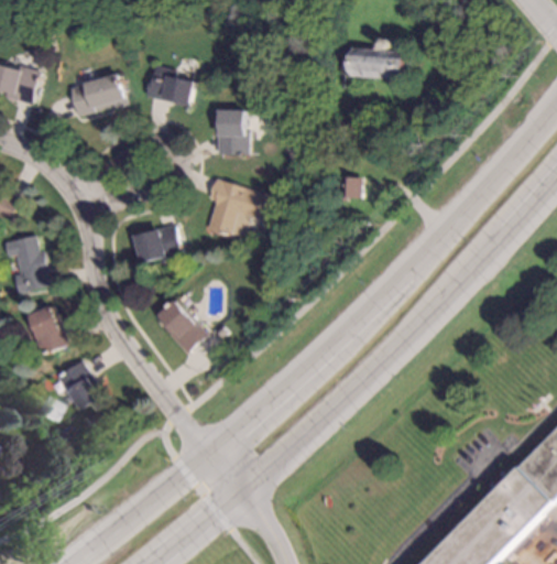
[(272,47),(265,55),(260,51),(268,42),(272,47)]
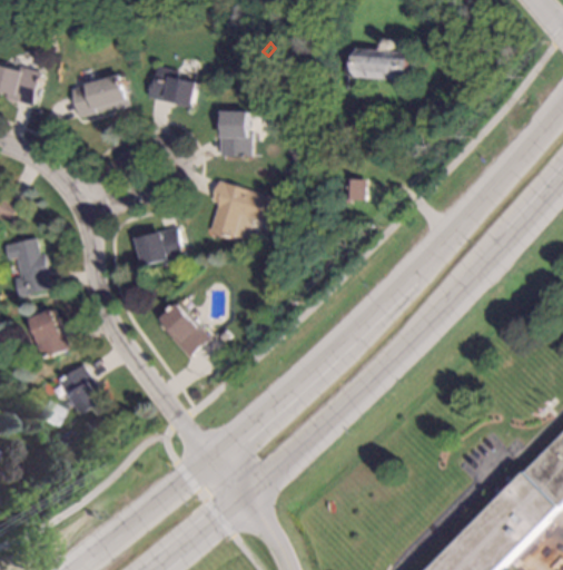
[(410,52),(407,80),(349,77),(349,89),(338,88),(341,48),(410,52)]
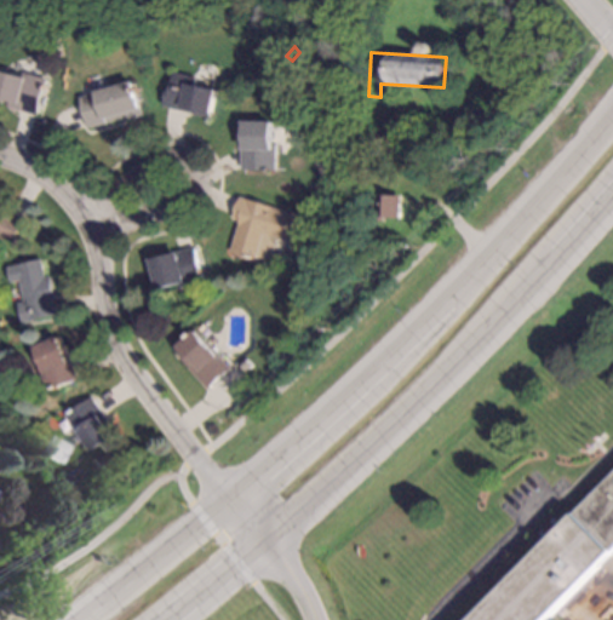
[(44,78),(33,114),(1,105),(4,99),(0,98),(0,64),(44,78)]
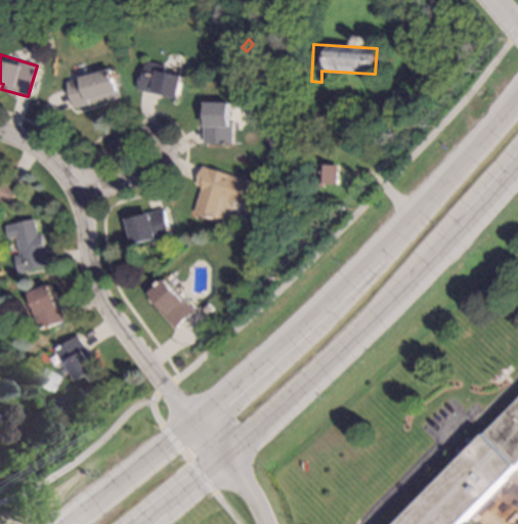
[(181,70),(175,98),(134,88),(141,60),(181,70)]
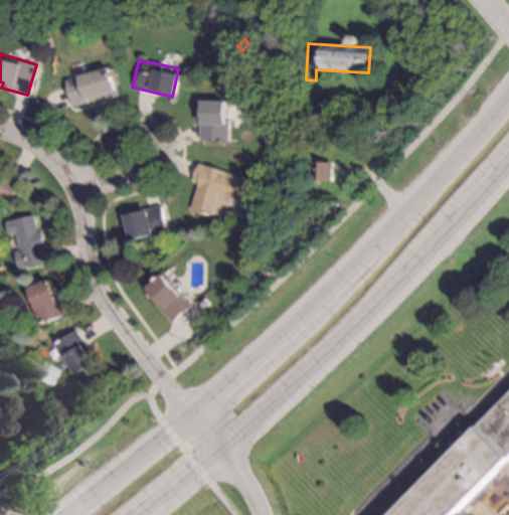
[(118,94),(103,98),(102,96),(68,105),(61,78),(110,65),(118,94)]
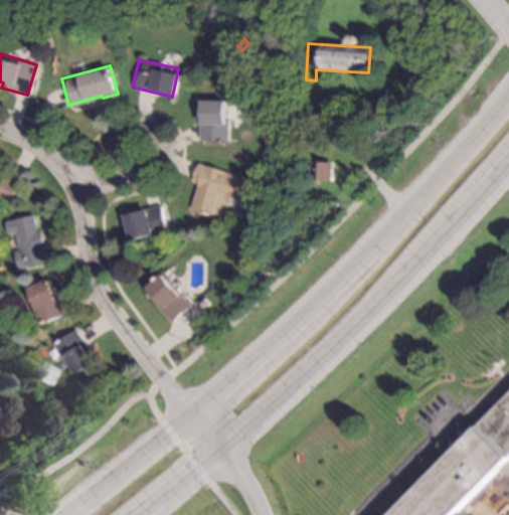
[(226,140),(196,140),(196,101),(226,101),(226,140)]
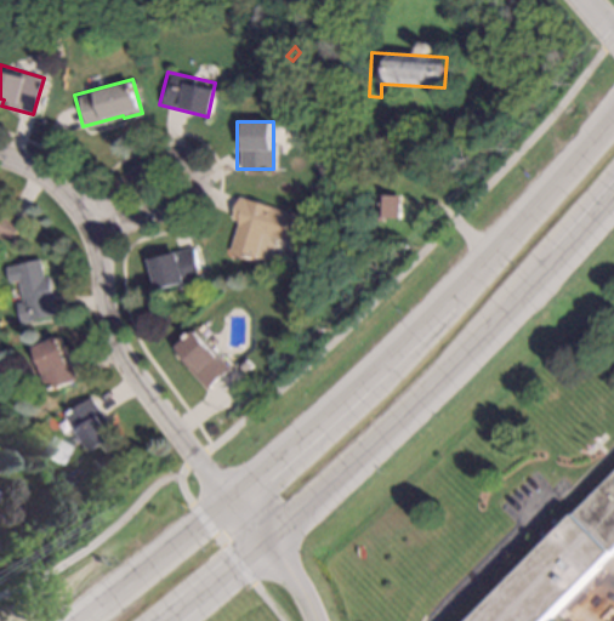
[(394,195),(393,217),(377,216),(377,220),(369,220),(370,216),(369,216),(370,193),(394,195)]
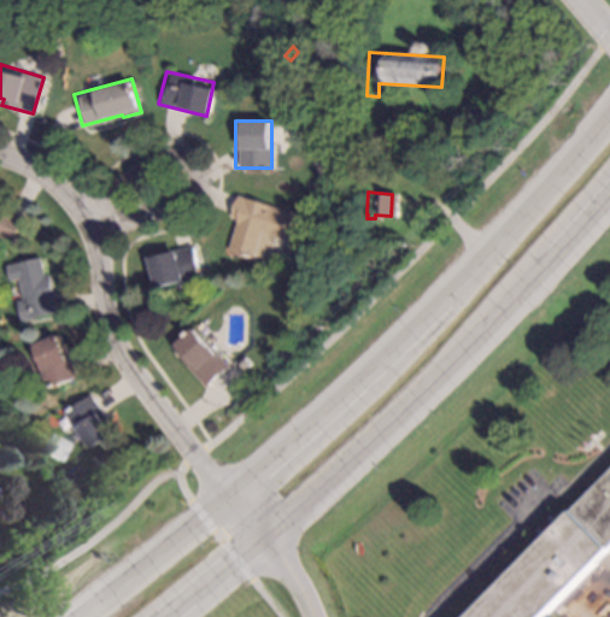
[(289,212),(282,239),(259,231),(252,258),(224,250),(233,219),(228,218),(234,195),(289,212)]
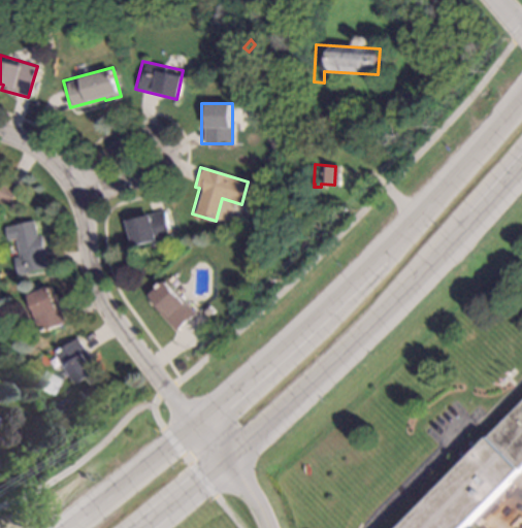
[(0,178),(18,187),(9,204),(0,200),(0,178)]
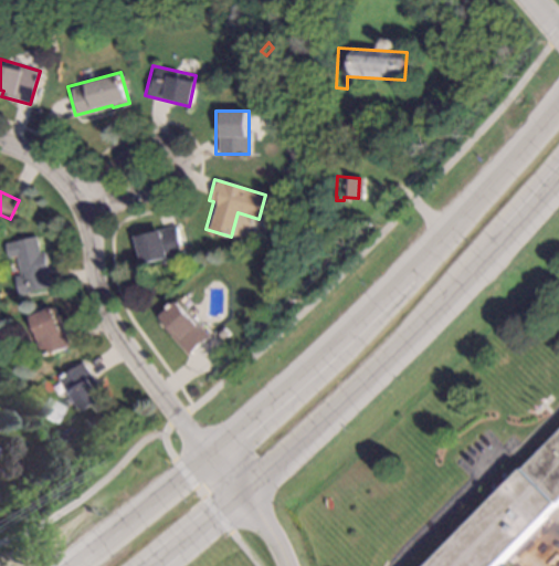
[(180,253),(141,263),(135,236),(173,226),(180,253)]
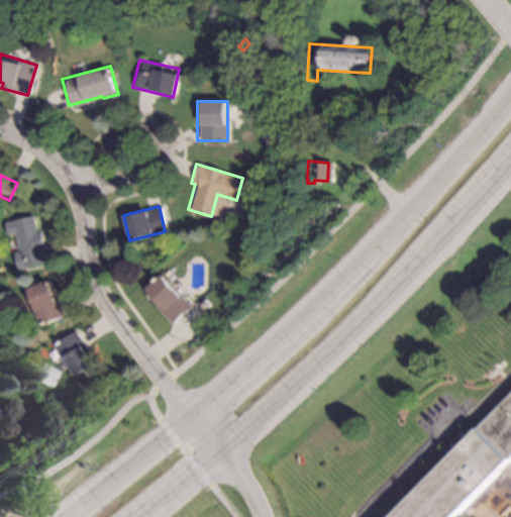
[(33,231),(38,230),(42,247),(37,248),(40,263),(14,269),(8,243),(13,241),(11,233),(4,234),(1,221),(30,215),(33,231)]
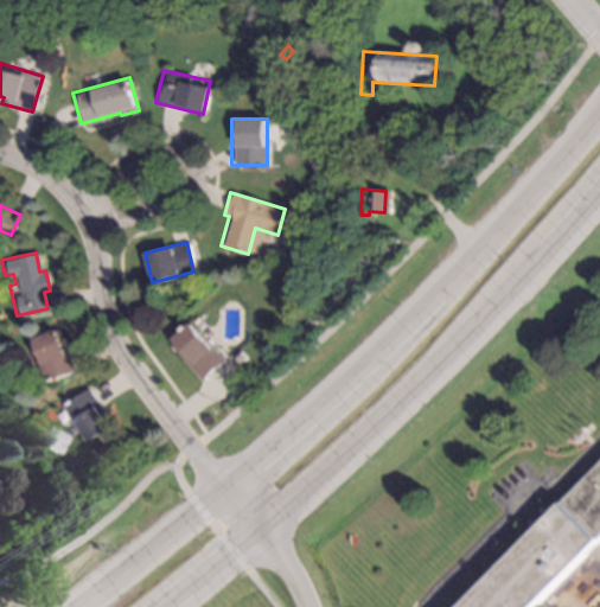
[(221,359),(198,379),(164,340),(186,320),(221,359)]
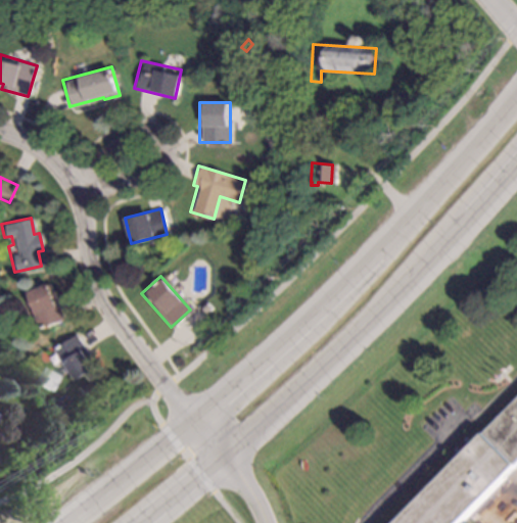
[(62,320),(41,328),(26,291),(47,282),(62,320)]
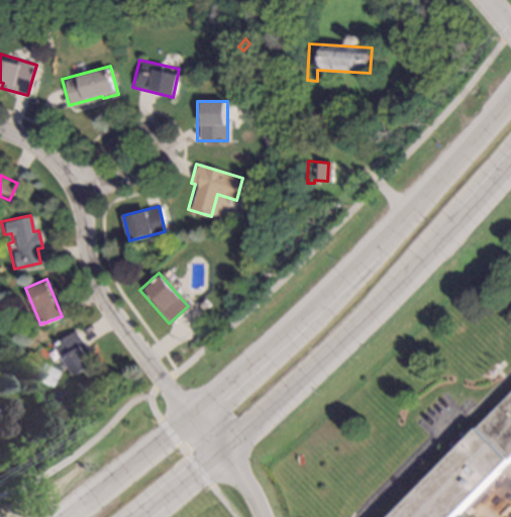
[(94,365),(74,377),(63,358),(60,359),(50,344),(73,330),(94,365)]
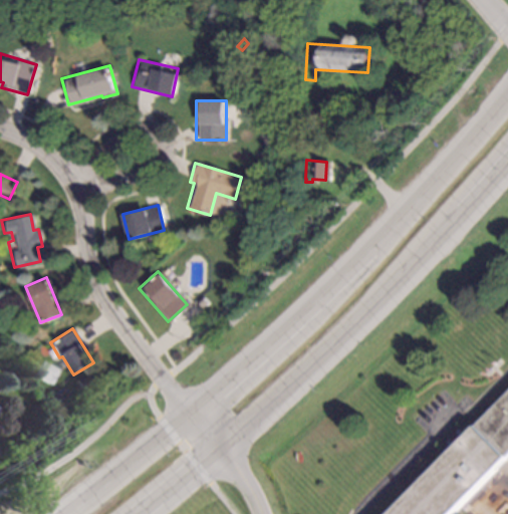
[(507,450),(444,513),(383,513),(507,388),(507,450)]
